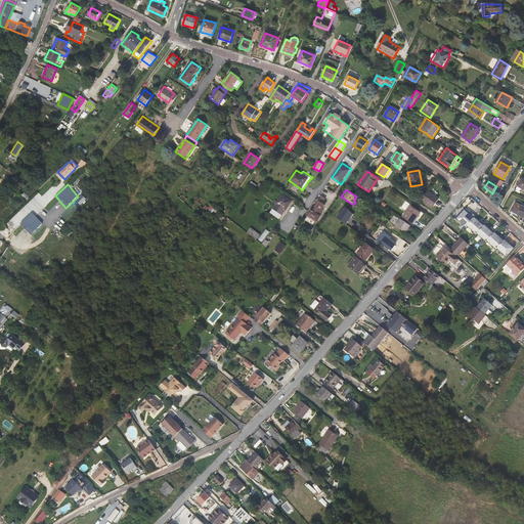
[(438,199),(428,191),(422,201),(432,208),(438,199)]
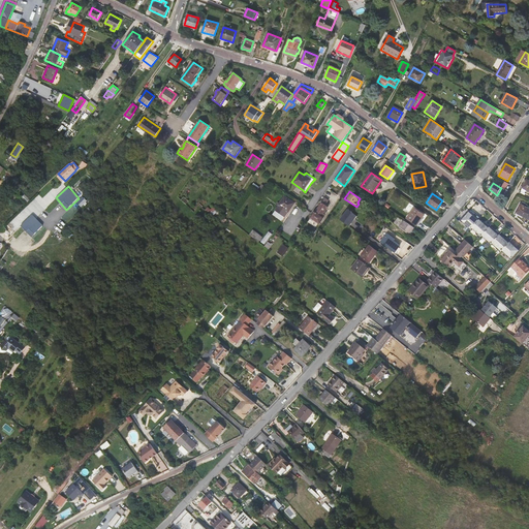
[(82,207),(88,200),(83,195),(76,203),(82,207)]
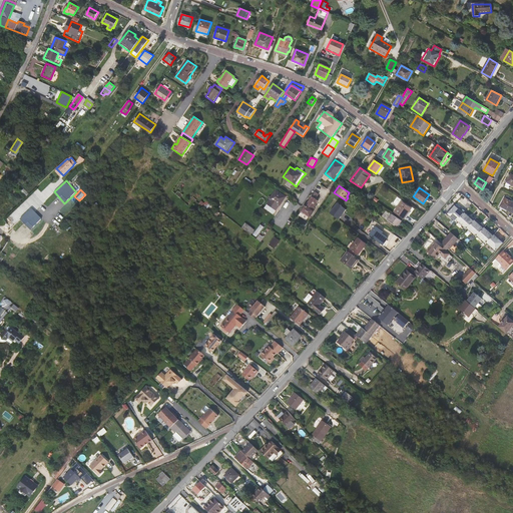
[(281,193),(277,190),(267,204),(264,208),(275,216),(287,199),(288,200),(290,197),(281,192),(281,193)]
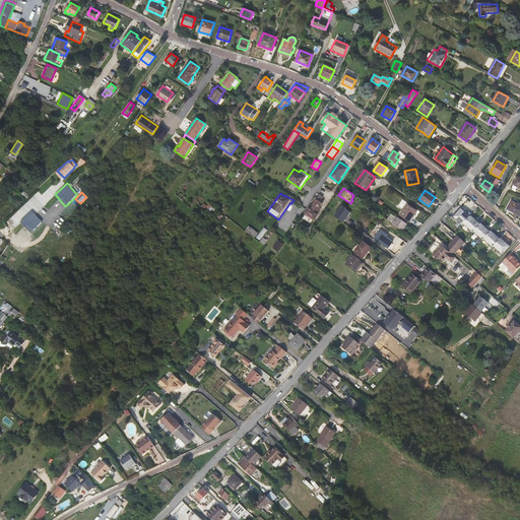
[(75,199),(69,205),(75,210),(80,204),(75,199)]
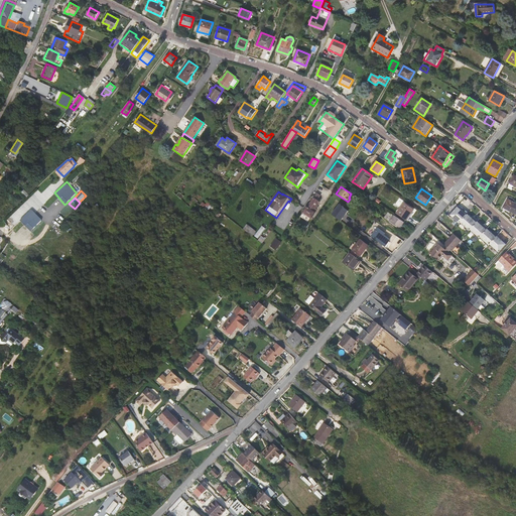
[(320,203),(317,201),(313,198),(307,207),(302,213),(306,215),(308,217),(310,218),(315,212),(313,211),(320,203)]
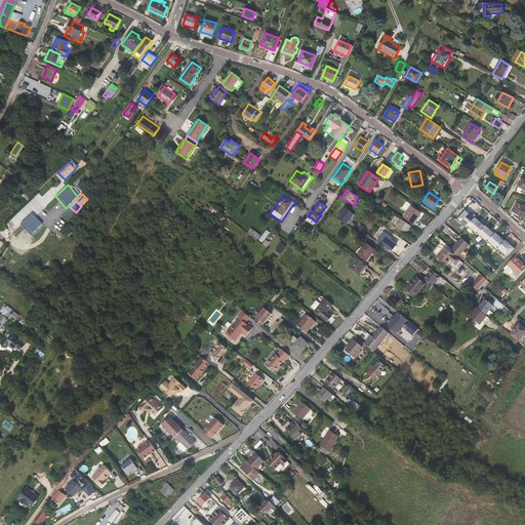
[(213,211),(209,208),(206,205),(203,208),(211,214),(213,211)]
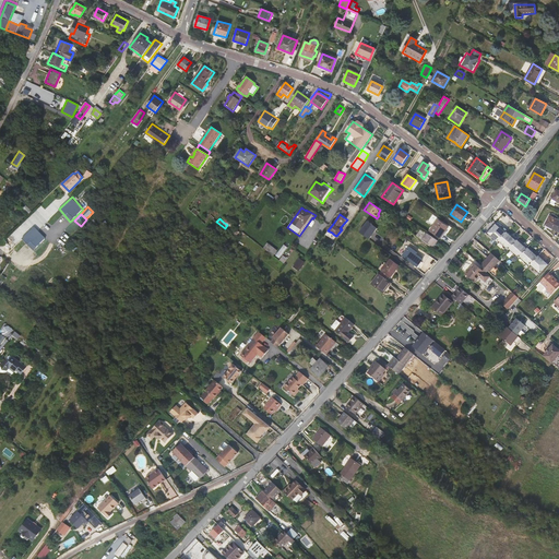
[(223,222),(227,225),(232,228),(234,226),(225,218),(223,222)]
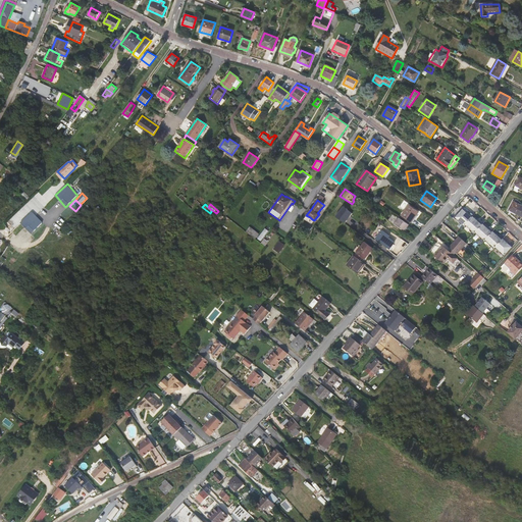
[(521,207),(516,204),(512,211),(521,216),(521,207)]
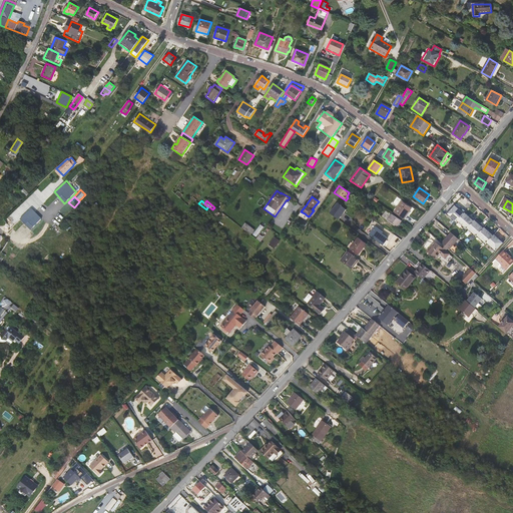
[(412,208),(402,201),(395,212),(405,218),(412,208)]
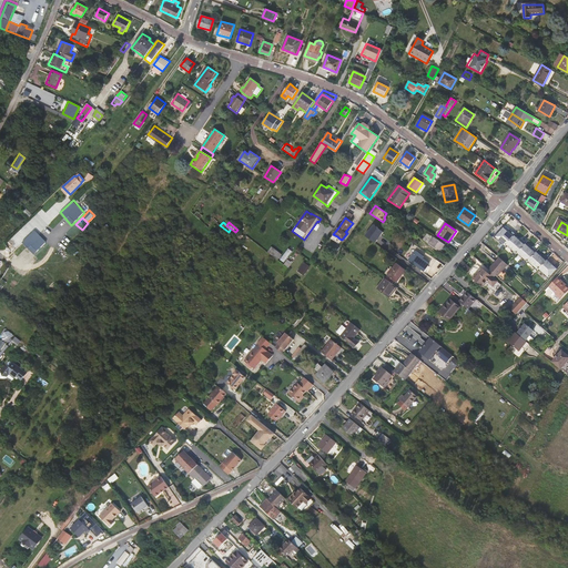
[(365,236),(376,243),(384,231),(373,224),(365,236)]
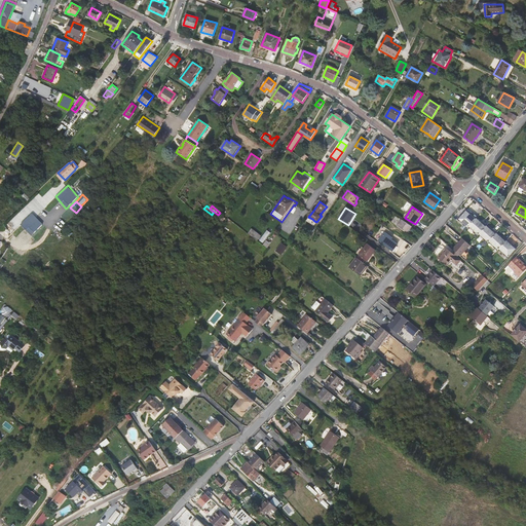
[(69,211),(64,216),(69,220),(74,215),(69,211)]
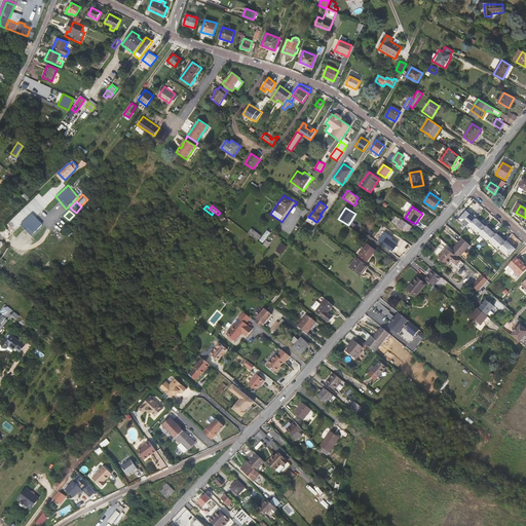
[(459,219),(468,227),(470,226),(476,219),(473,217),(473,218),(465,212),(459,219)]
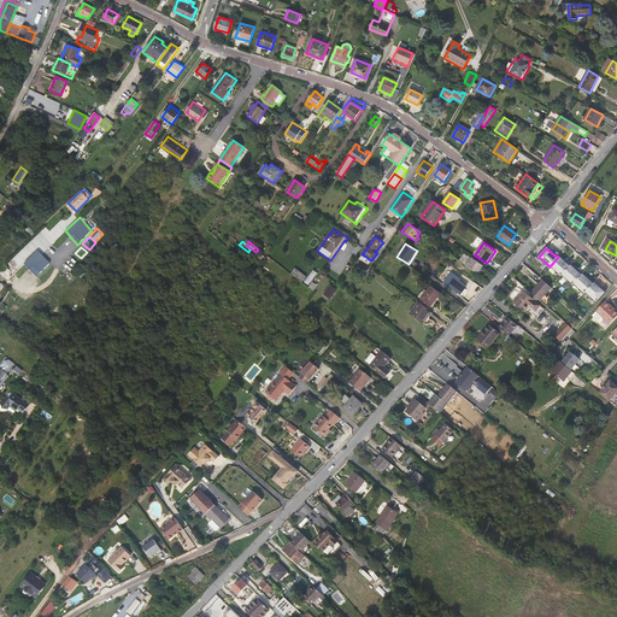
[(483,265),(464,253),(459,260),(477,274),(483,265)]
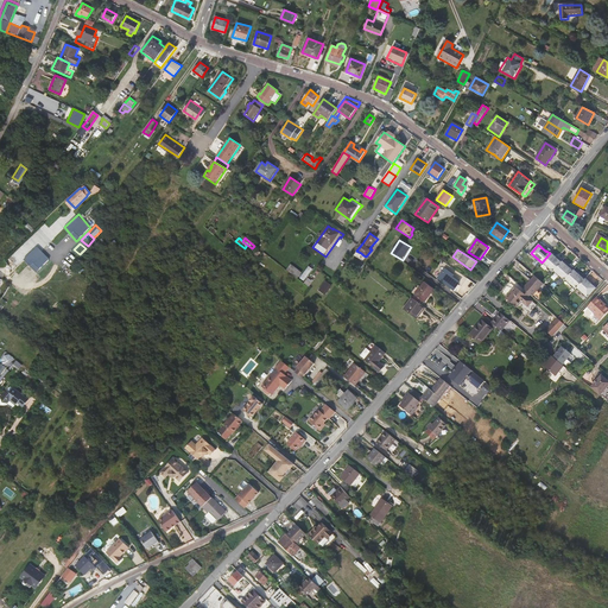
[(44,259),(37,252),(29,260),(37,266),(44,259)]
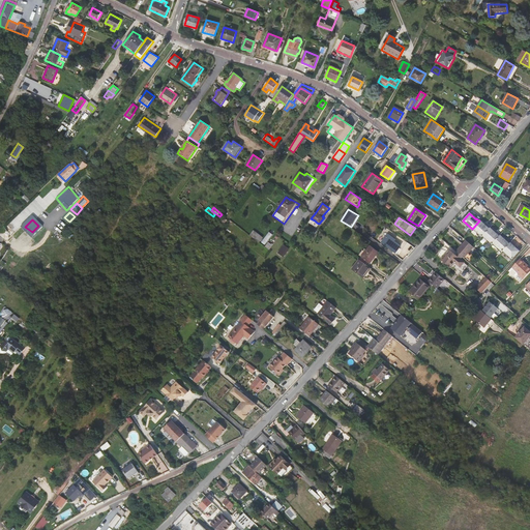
[(486,227),(479,221),(473,228),(479,233),(479,234),(482,237),(483,235),(490,229),(487,226),(486,227)]
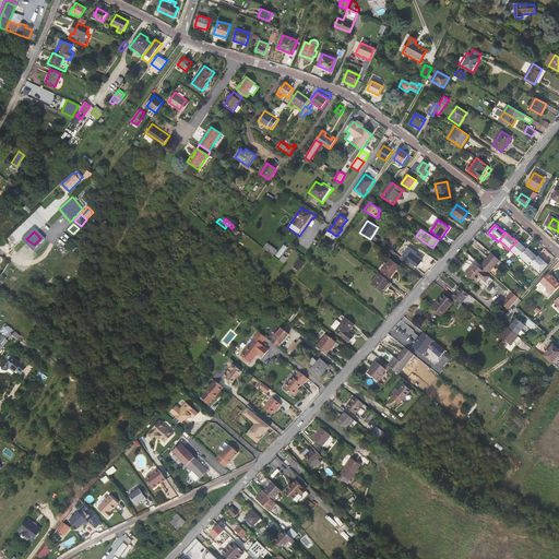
[(521,256),(527,249),(524,246),(523,247),(516,241),(510,248),(516,253),(516,254),(520,258),(521,256)]
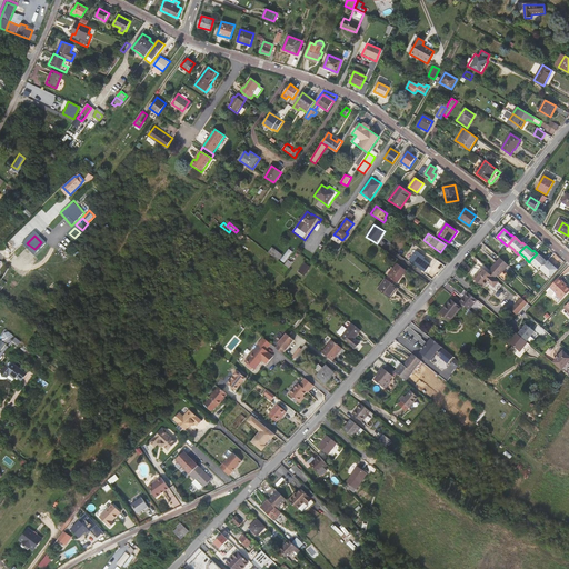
[(279,260),(282,256),(272,247),(268,252),(279,260)]
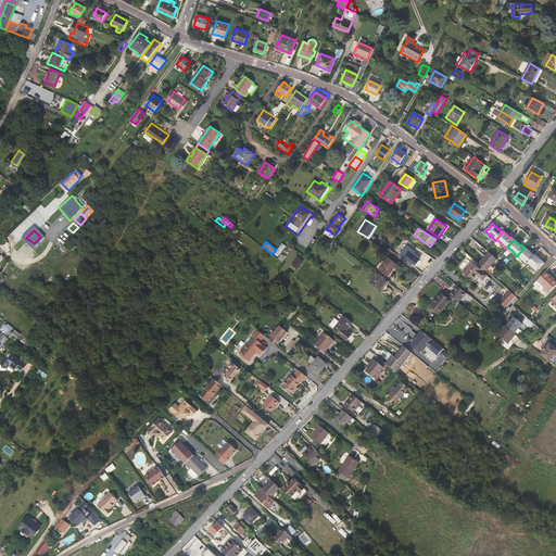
[(287,247),(282,243),(274,254),(278,257),(281,253),(282,254),(286,250),(285,249),(287,247)]
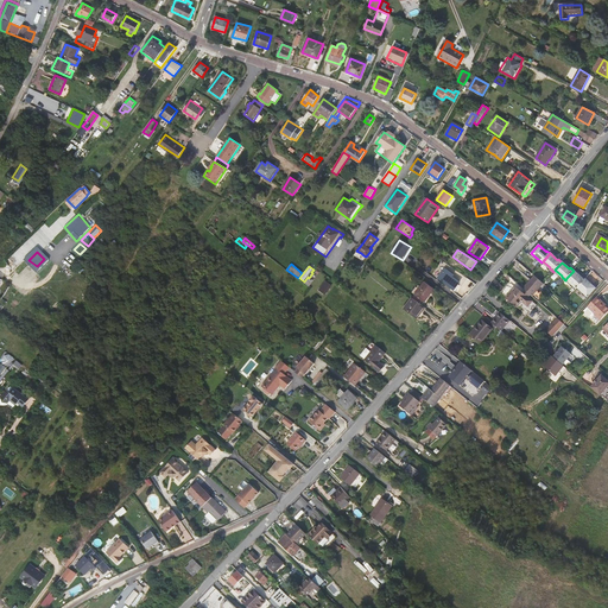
[(456,277),(450,272),(448,274),(443,271),(437,278),(454,291),(460,283),(455,278),(456,277)]
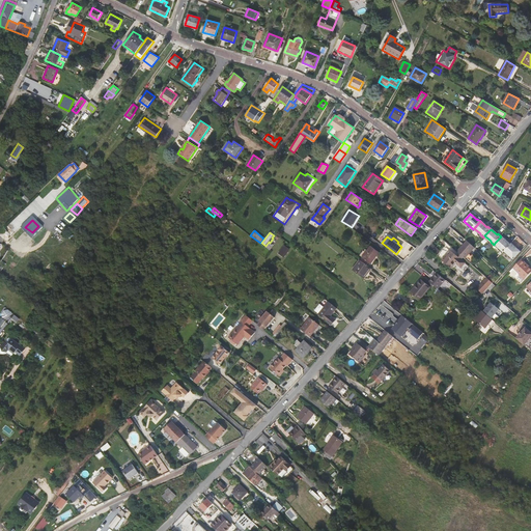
[(501,236),(495,243),(501,249),(504,252),(505,251),(511,244),(508,242),(507,243),(501,236)]
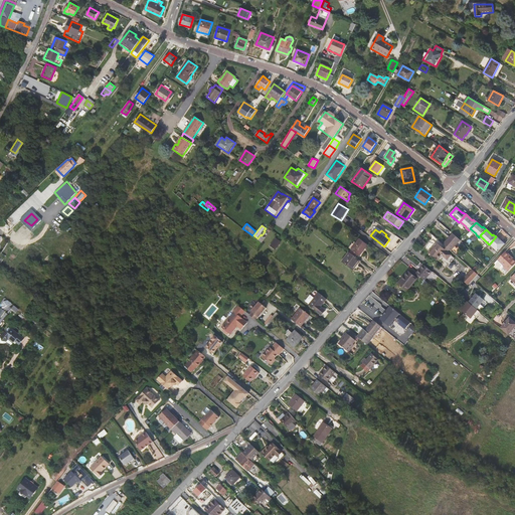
[(460,240),(454,234),(444,245),(446,246),(448,248),(451,251),(461,240),(460,240)]
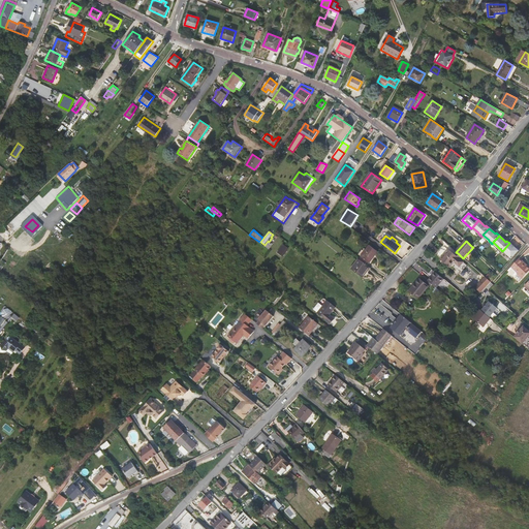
[(515,248),(509,243),(503,250),(509,255),(508,256),(511,258),(519,250),(516,248),(515,248)]
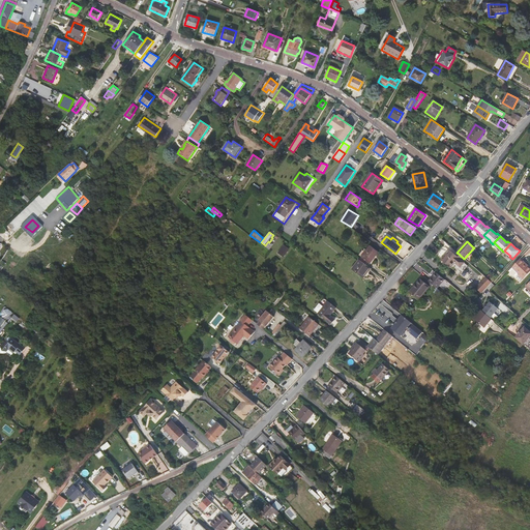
[(277,253),(282,256),(288,247),(284,244),(277,253)]
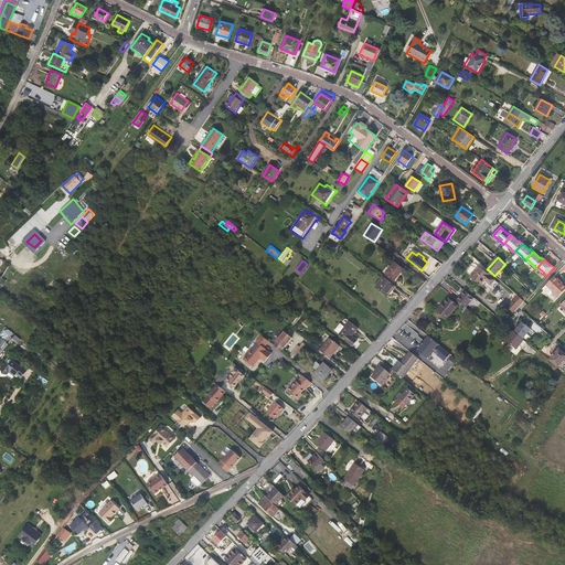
[(459,266),(465,270),(468,267),(462,262),(459,266)]
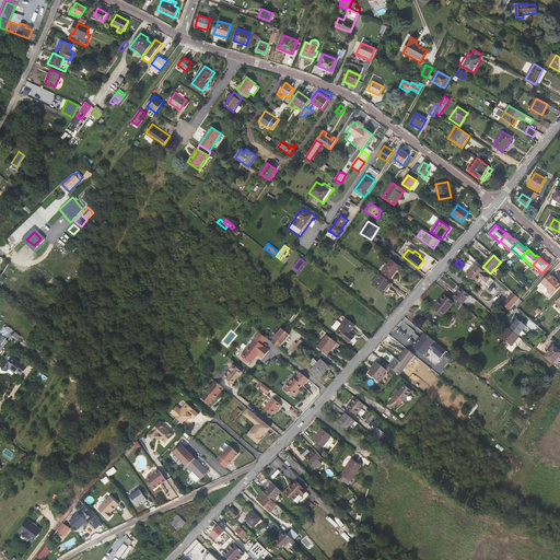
[(400,267),(391,260),(382,272),(391,279),(400,267)]
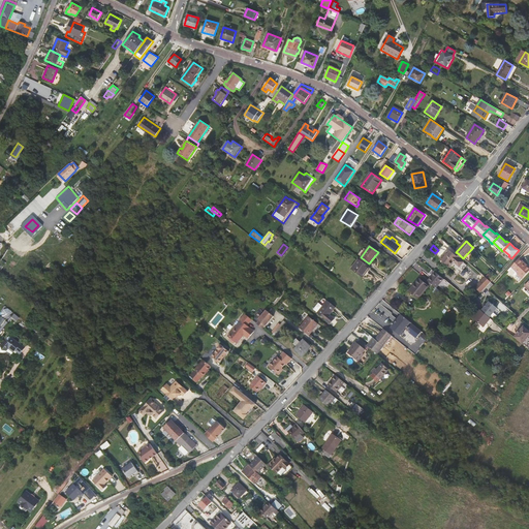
[(458,257),(460,255),(458,253),(456,256),(448,250),(440,258),(450,267),(454,261),(460,267),(463,262),(458,257)]
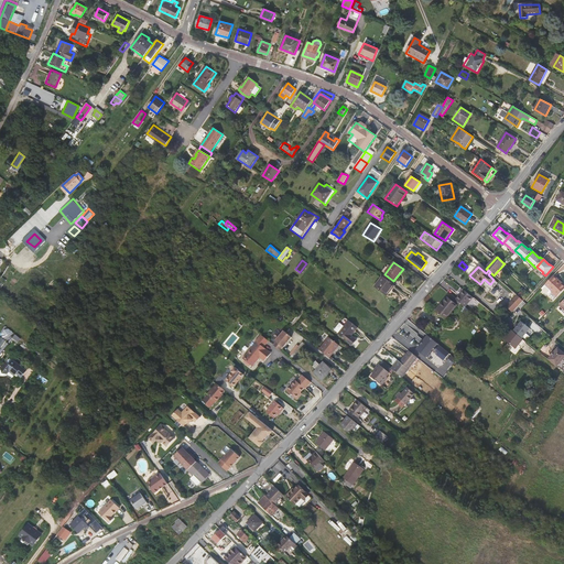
[(563,284),(554,275),(545,284),(542,289),(548,294),(550,293),(551,296),(555,300),(563,290),(563,284)]
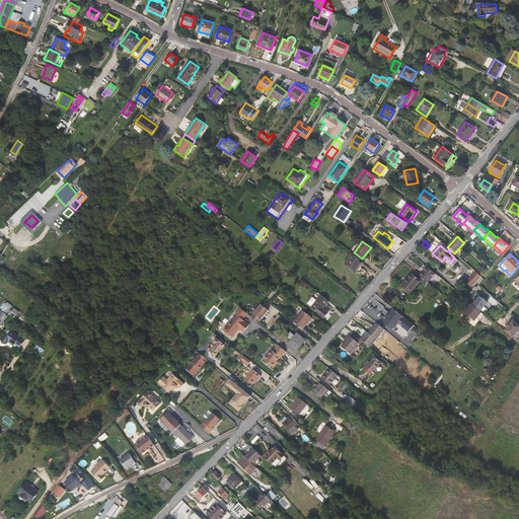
[(356,272),(360,267),(359,267),(362,263),(352,254),(345,264),(356,272)]
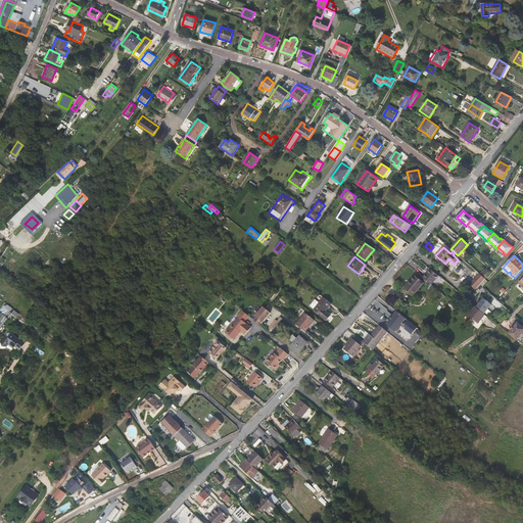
[(430,269),(423,278),(431,285),(438,276),(430,269)]
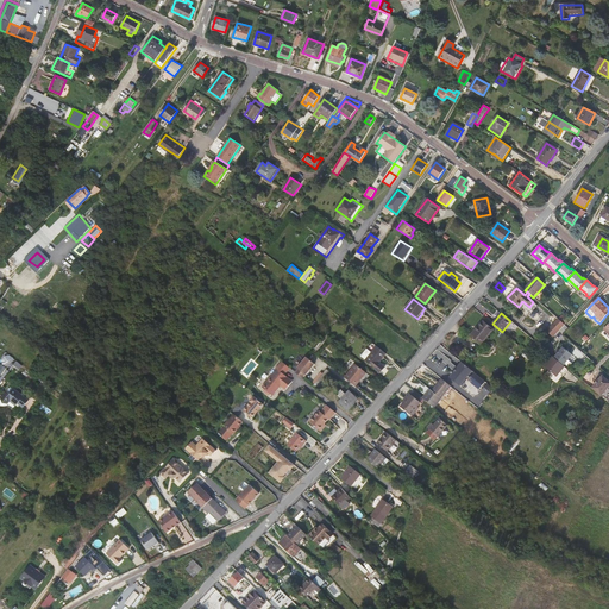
[(553,337),(565,325),(558,319),(547,331),(553,337)]
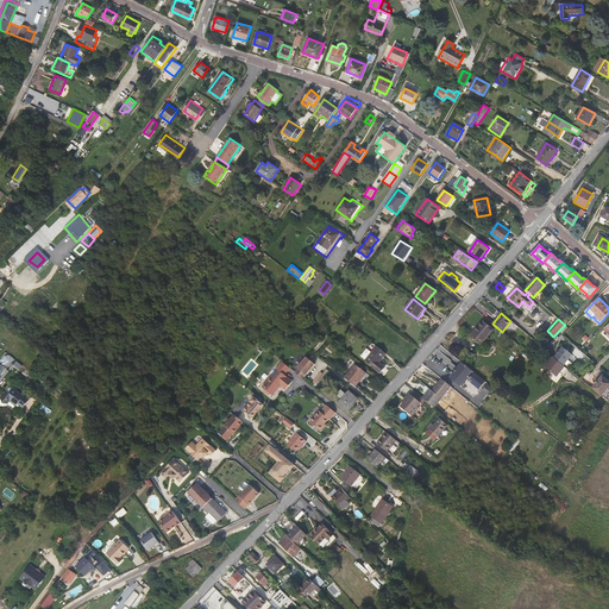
[(476,331),(475,330),(470,337),(481,345),(494,330),(484,321),(476,331)]
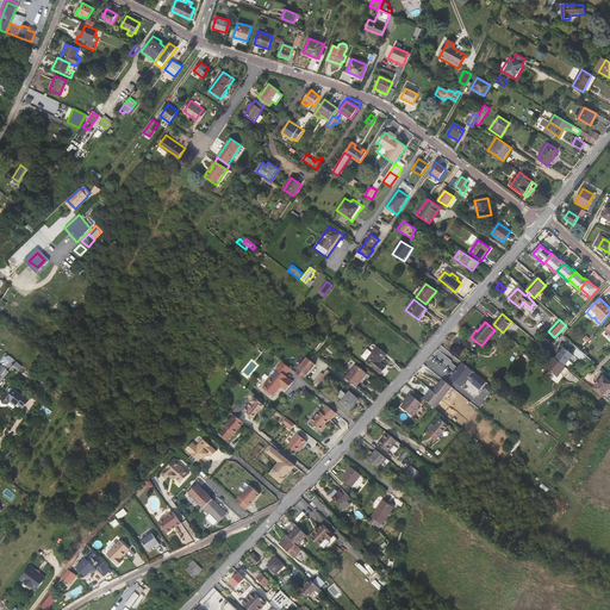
[(313,352),(316,354),(330,336),(328,334),(325,337),(316,349),(313,352)]
